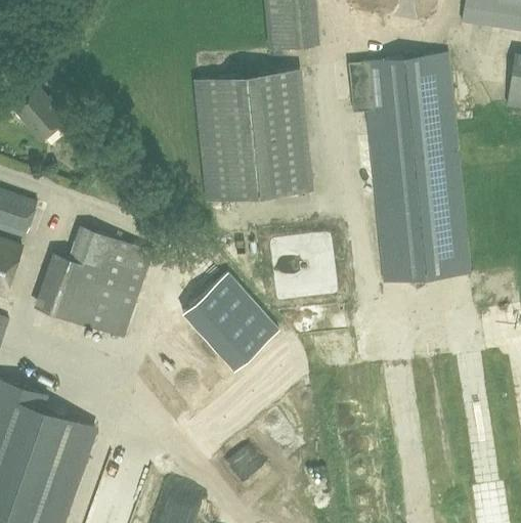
[(520,0),(461,0),(458,24),(520,33),(520,0)]
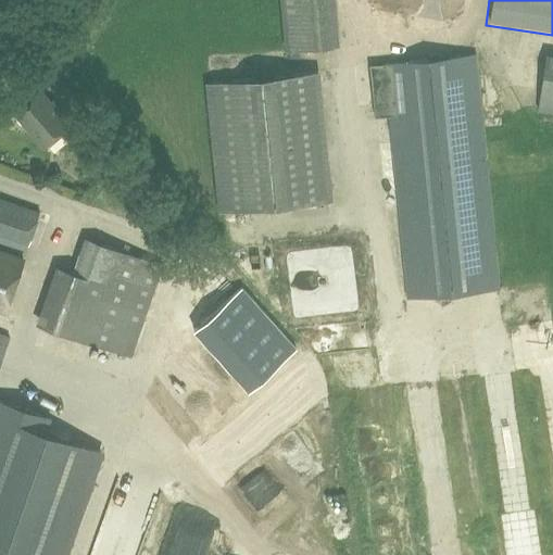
[(552,57),(543,57),(535,113),(552,115),(552,57)]
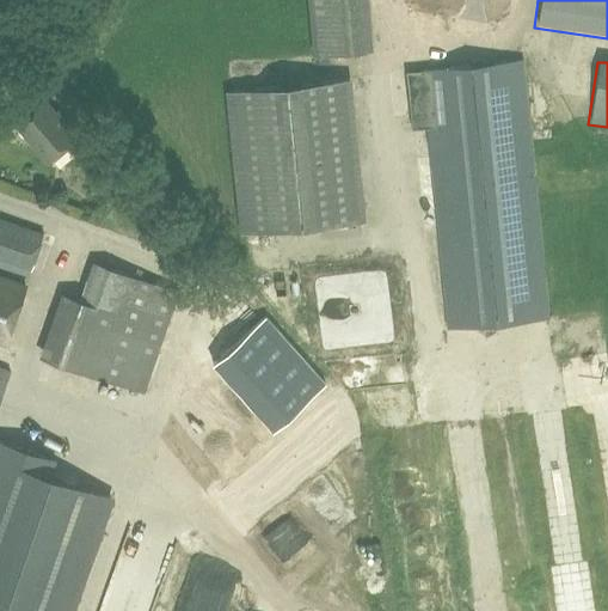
[(447,331),(546,322),(520,63),(404,75),(410,133),(427,132),(447,331)]
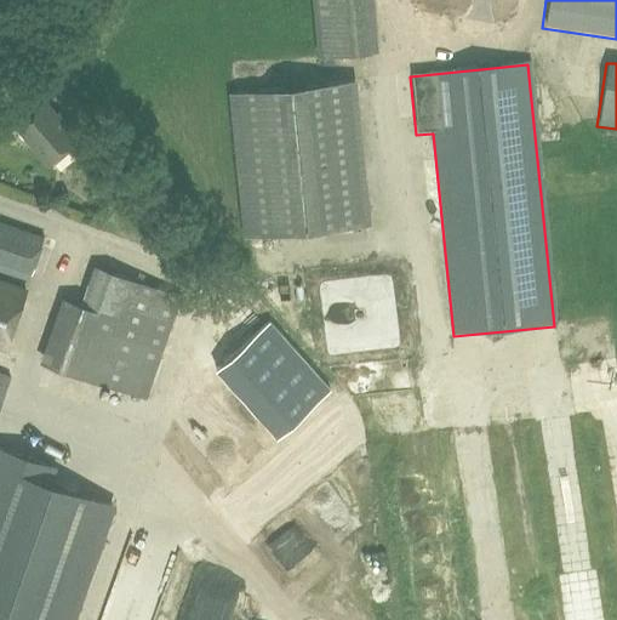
[(364,228),(349,84),(234,96),(249,240),(364,228)]
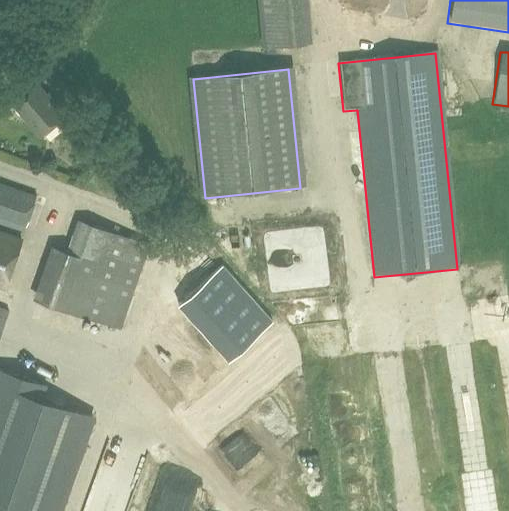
[(52,108),(34,86),(11,106),(39,138),(63,117),(54,106),(52,108)]
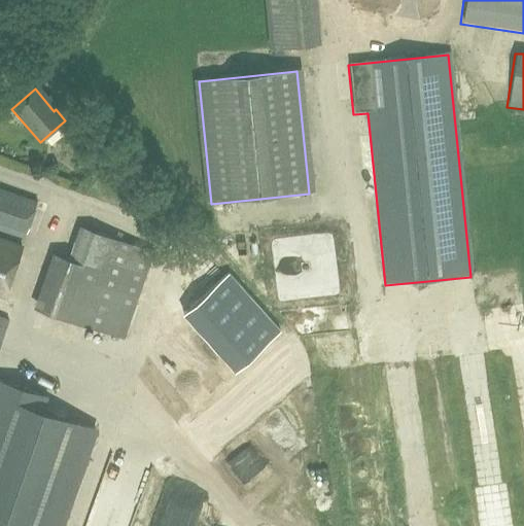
[(0,300),(2,301),(20,250),(0,242),(0,226),(25,236),(35,205),(0,193),(0,300)]
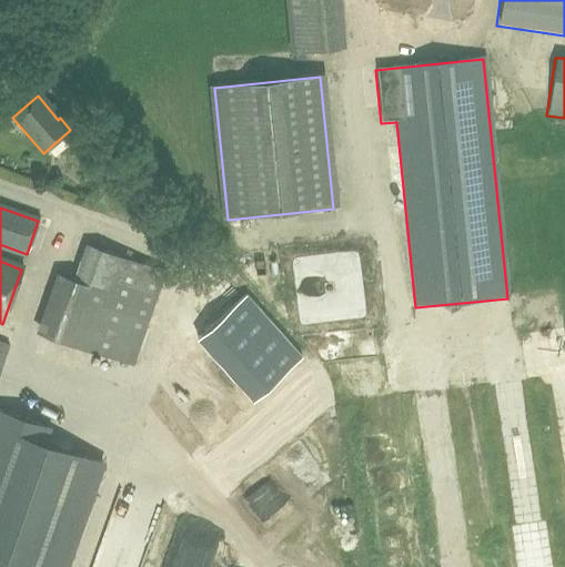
[(34,333),(132,367),(164,273),(82,244),(72,280),(53,274),(34,333)]
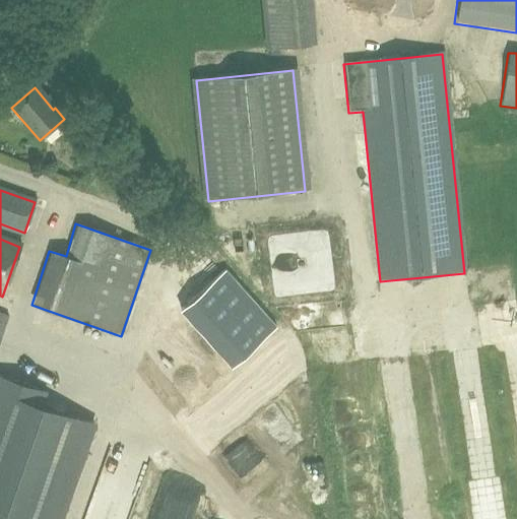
[(301,283),(322,284),(323,263),(302,262),(301,283)]
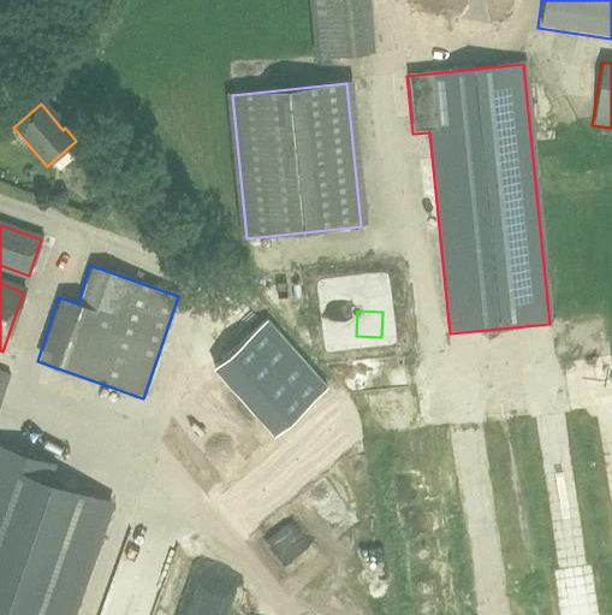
[(343,407),(284,341),(231,389),(290,455),(343,407)]
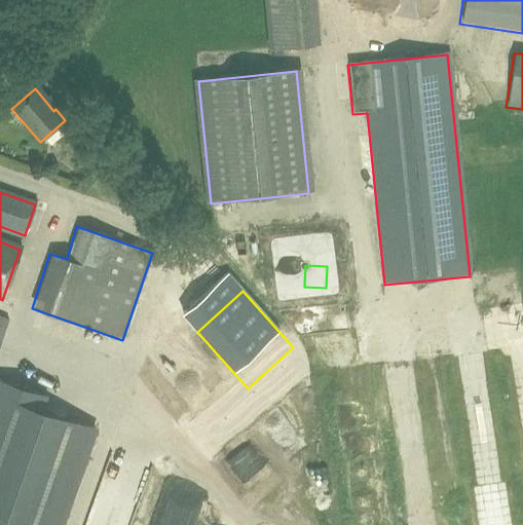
[(59,524),(91,429),(46,413),(50,400),(0,382),(0,336),(5,322),(0,320),(0,524),(59,524)]
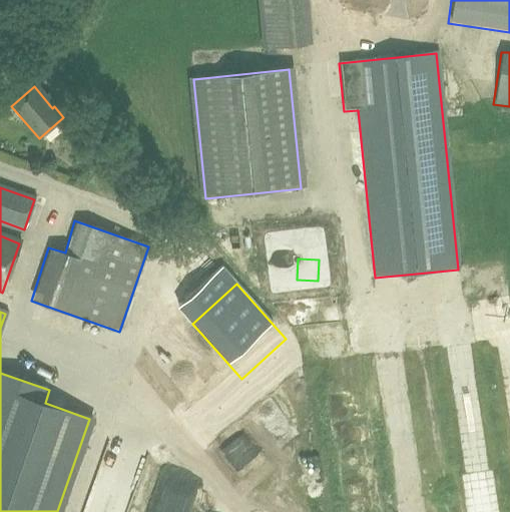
[(330,315),(330,329),(343,329),(343,315),(330,315)]
